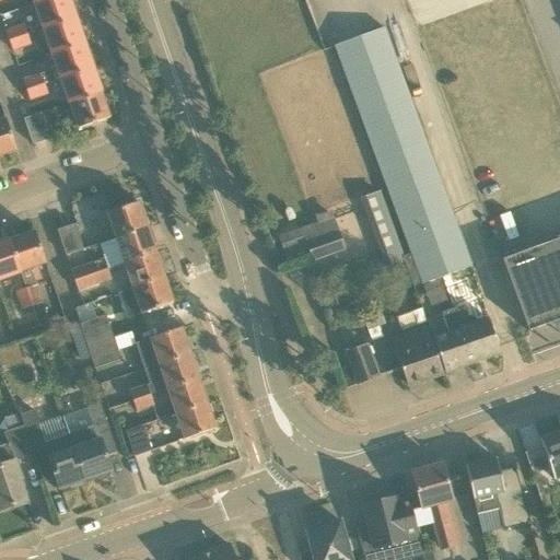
[(44,30),(76,19),(68,0),(47,0),(35,4),(44,30)]
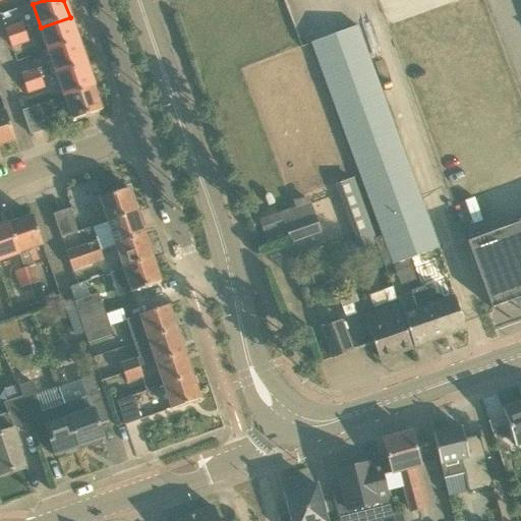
[(48,50),(77,40),(70,17),(41,27),(48,50)]
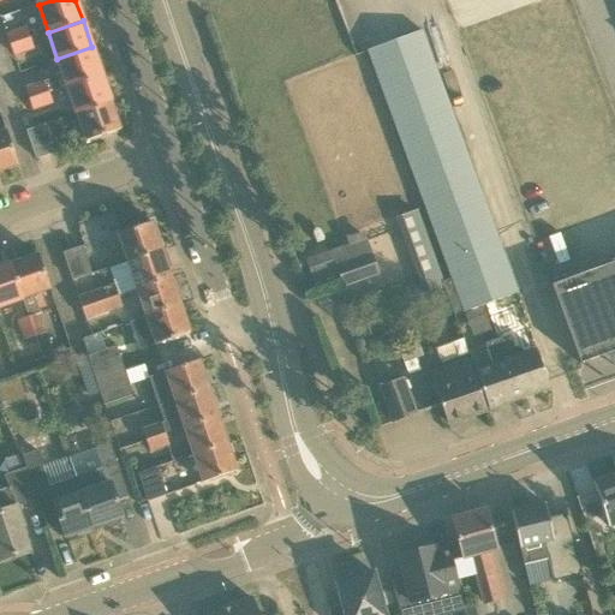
[(11,46),(29,39),(25,28),(6,35),(11,46)]
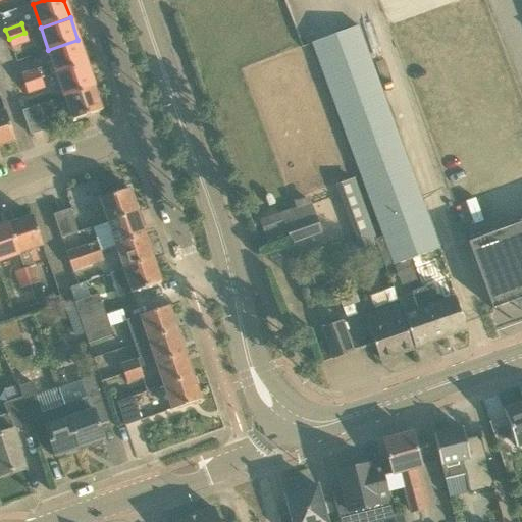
[(411,230),(420,255),(441,248),(360,24),(311,43),(384,241),(411,230)]
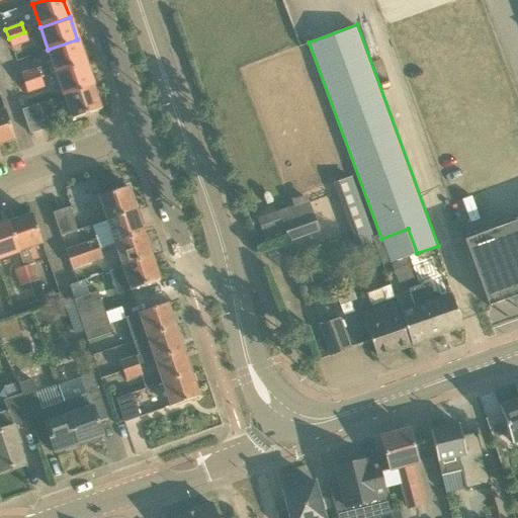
[(9,38),(12,47),(28,41),(24,32),(9,38)]
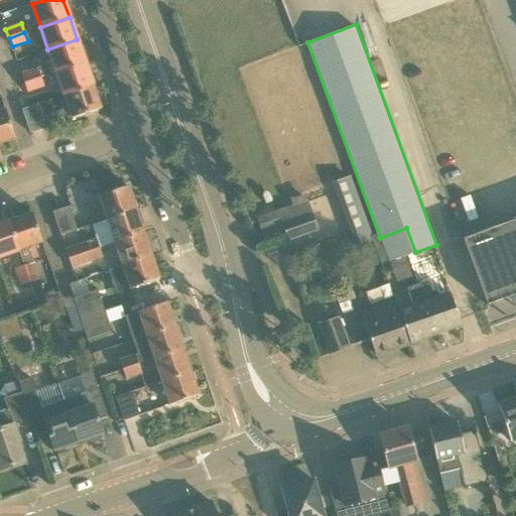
[(24,84),(40,78),(55,73),(85,62),(77,39),(47,49),(52,63),(36,69),(36,70),(21,75),(24,84)]
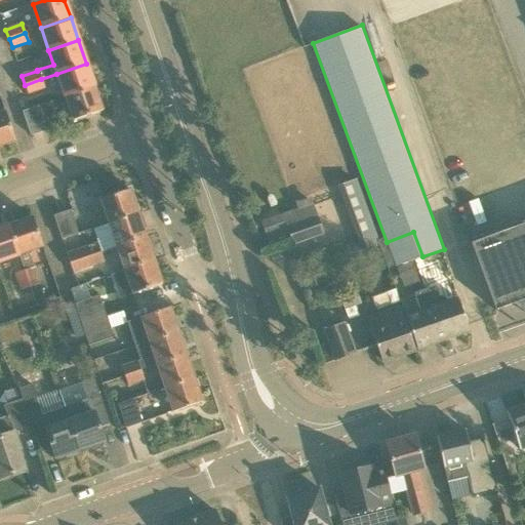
[(94,87),(86,64),(56,74),(65,97),(94,87)]
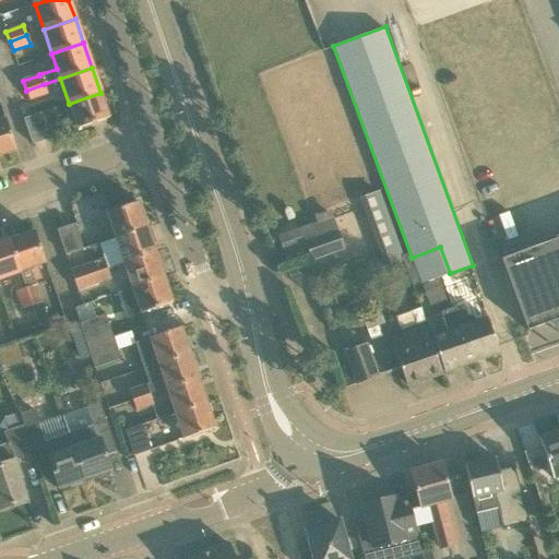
[(26,91),(30,100),(47,94),(44,84),(26,91)]
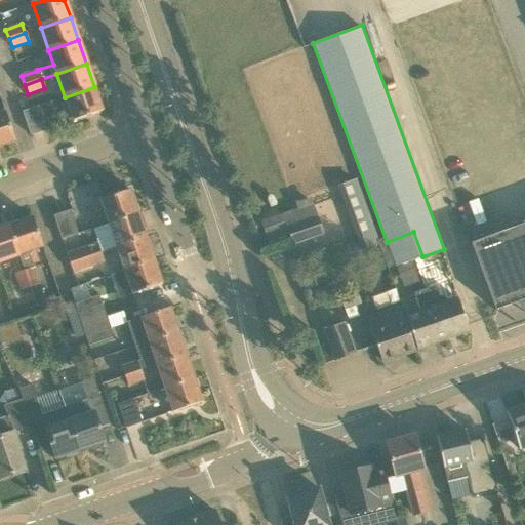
[(94,87),(65,97),(73,121),(103,111),(94,87)]
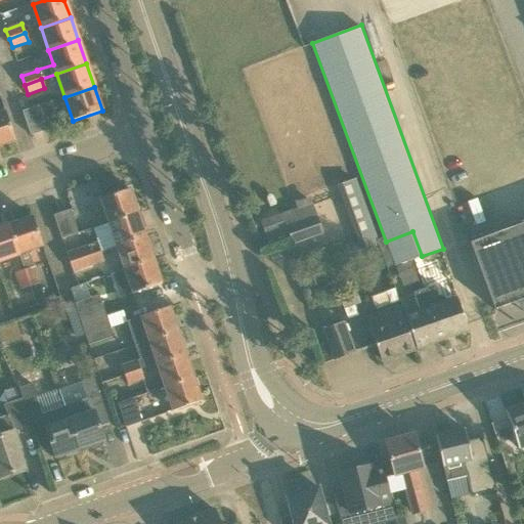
[(23,112),(31,136),(47,130),(38,106),(23,112)]
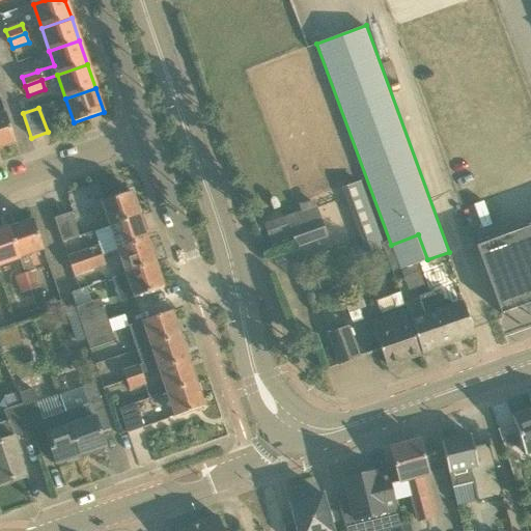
[(0,114),(0,148),(16,143),(5,113),(0,114)]
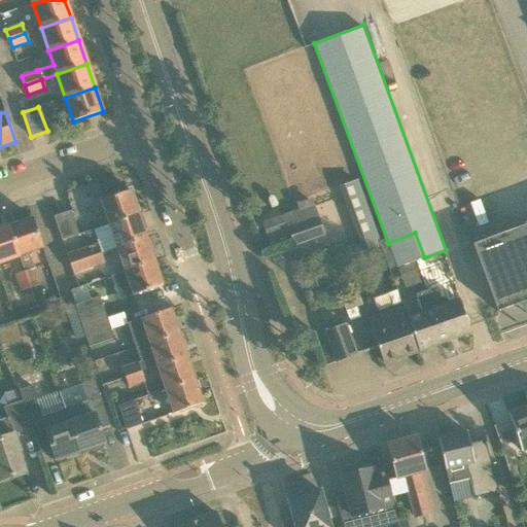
[(357,181),(339,187),(357,237),(376,230),(357,181)]
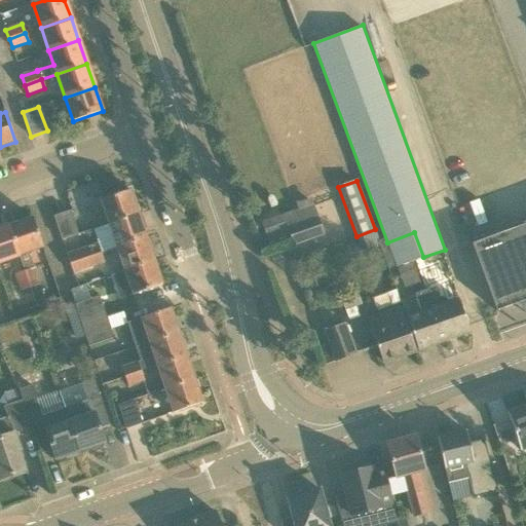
[(101,200),(109,225),(139,215),(130,190),(101,200)]
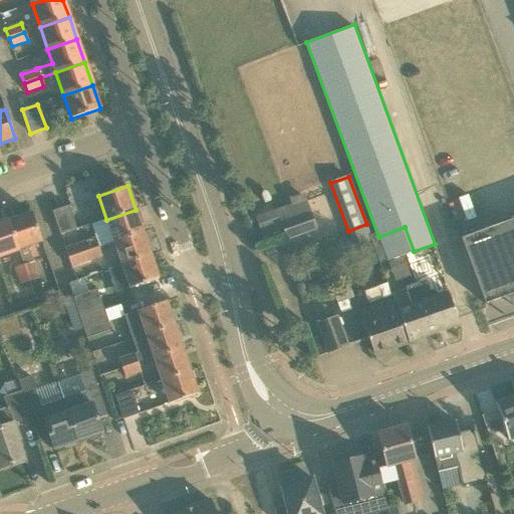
[(306,202),(277,213),(281,221),(279,222),(286,240),(316,229),(306,202)]
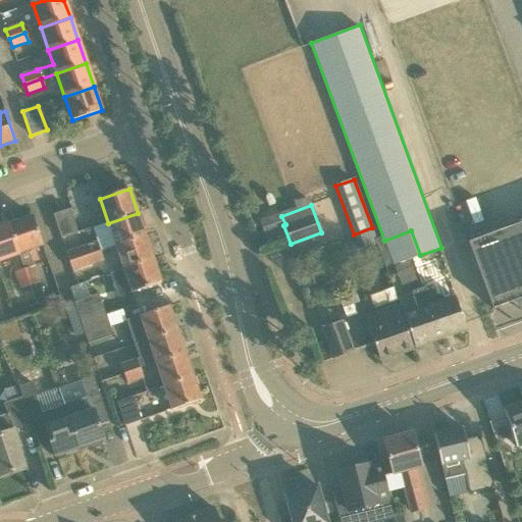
[(53,215),(61,239),(77,232),(69,209),(53,215)]
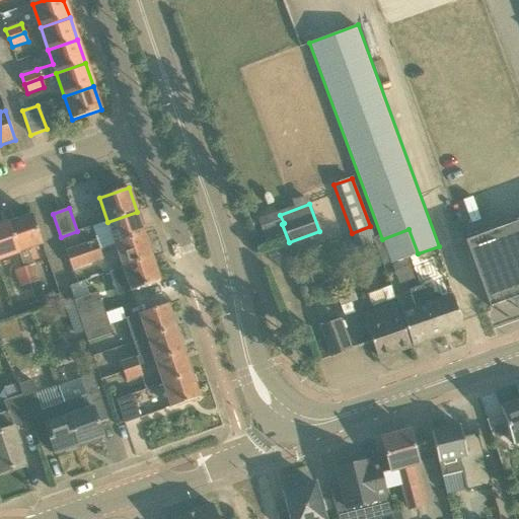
[(144,234),(137,212),(107,222),(115,244),(144,234)]
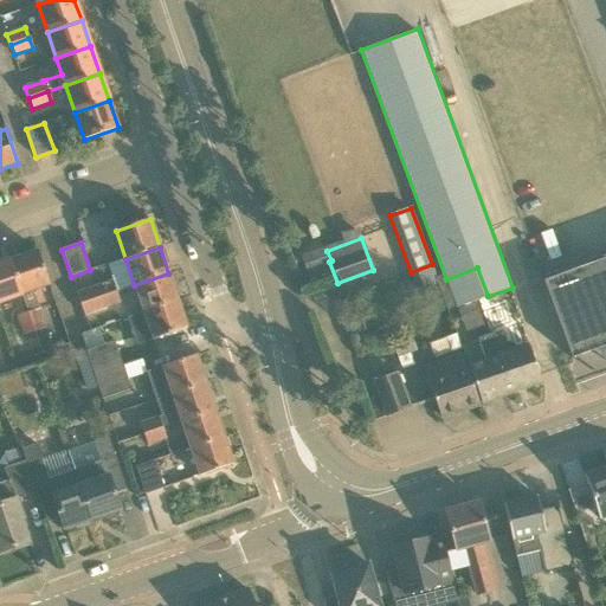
[(32,291),(50,285),(38,251),(10,260),(21,295),(28,313),(34,331),(42,354),(52,349),(45,328),(39,309),(38,309),(32,291)]
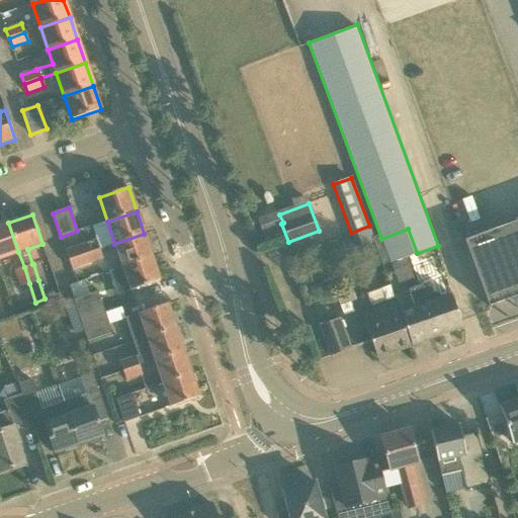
[(517,220),(463,239),(489,307),(511,298),(512,299),(517,297),(517,220)]
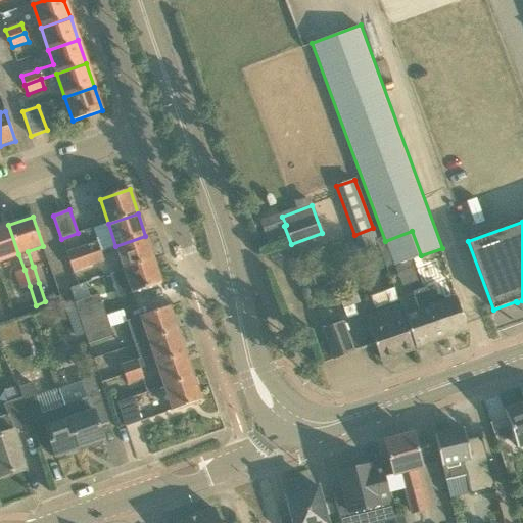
[(0,260),(18,254),(8,225),(0,228),(0,260)]
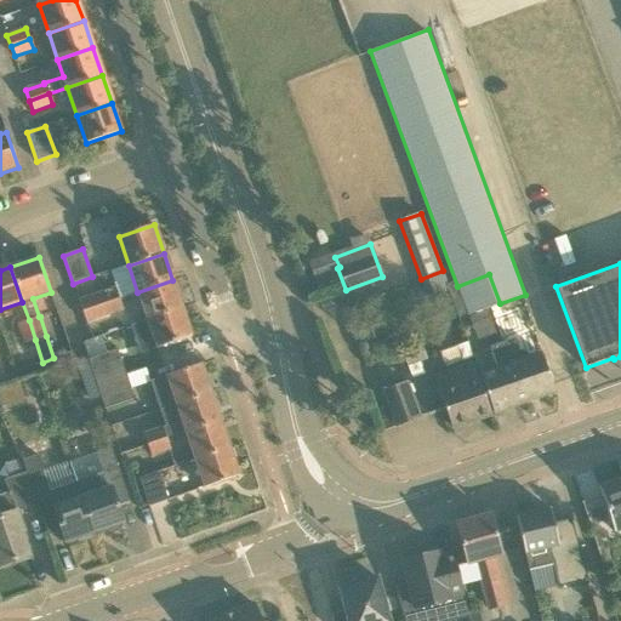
[(467,315),(500,303),(489,274),(457,286),(467,315)]
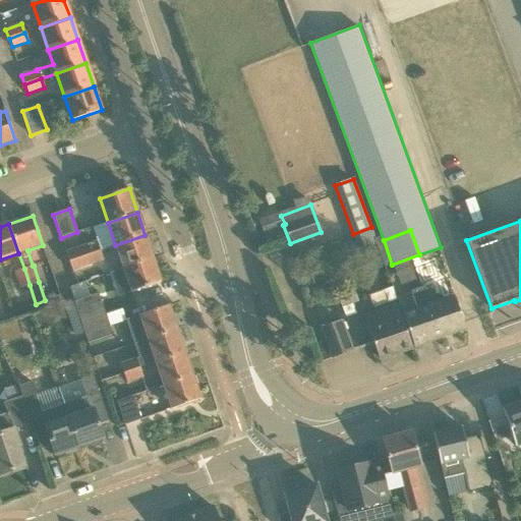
[(115,245),(123,269),(153,258),(145,235),(115,245)]
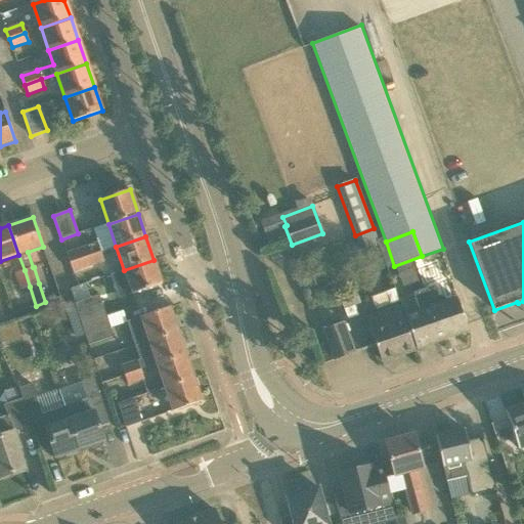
[(100,252),(97,244),(67,254),(70,263),(100,252)]
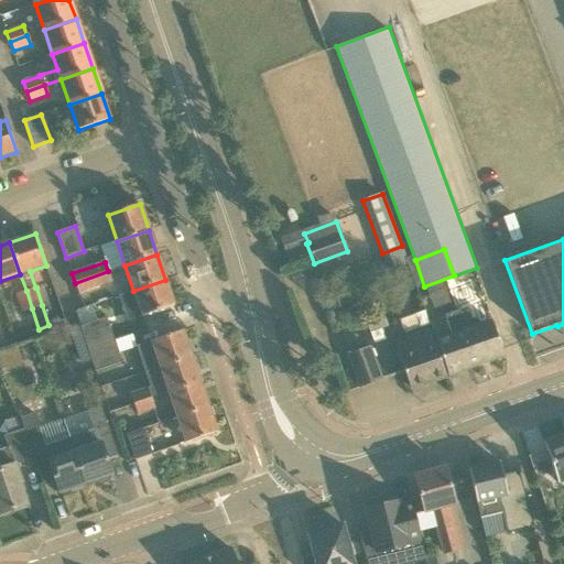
[(108,271),(75,283),(78,293),(111,282),(108,271)]
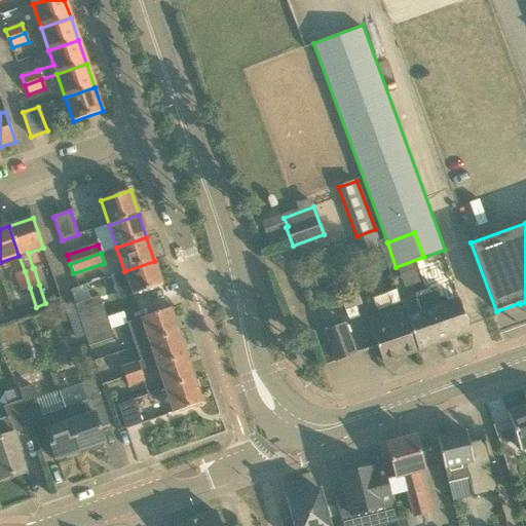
[(154,261),(124,271),(133,295),(162,285),(154,261)]
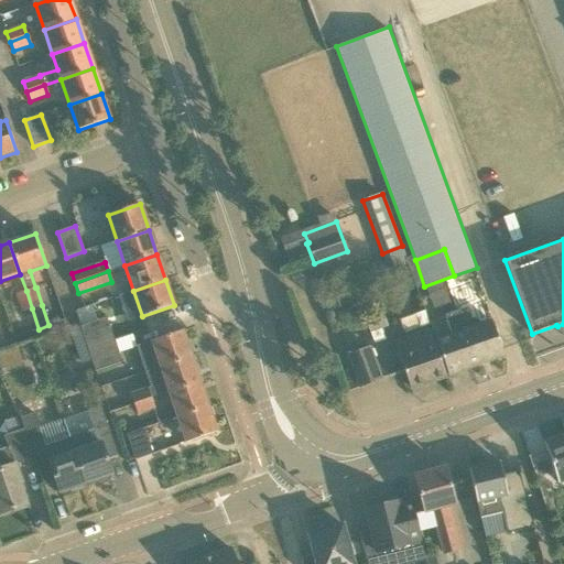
[(22,312),(32,308),(26,291),(17,294),(22,312)]
